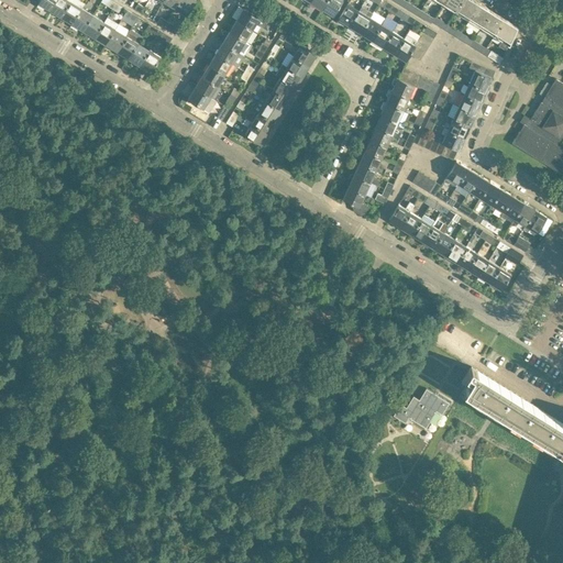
[(39,0),(39,2),(37,7),(43,10),(45,7),(50,10),(55,0),(39,0)]
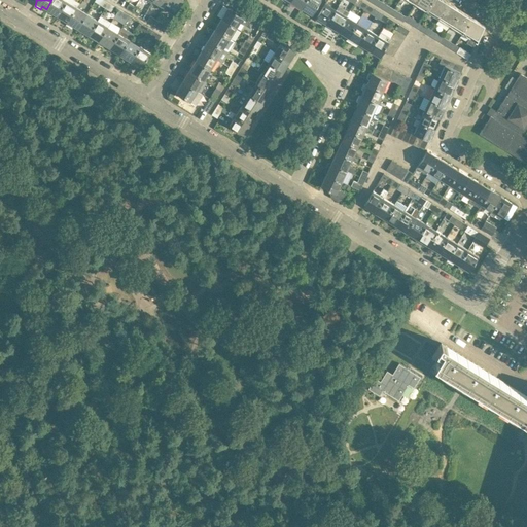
[(51,0),(46,9),(57,15),(66,1),(66,0),(51,0)]
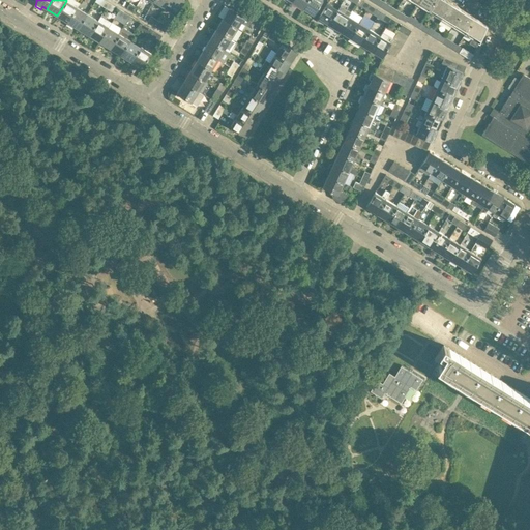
[(67,22),(68,22),(77,7),(80,3),(74,0),(66,0),(66,1),(57,16),(67,22)]
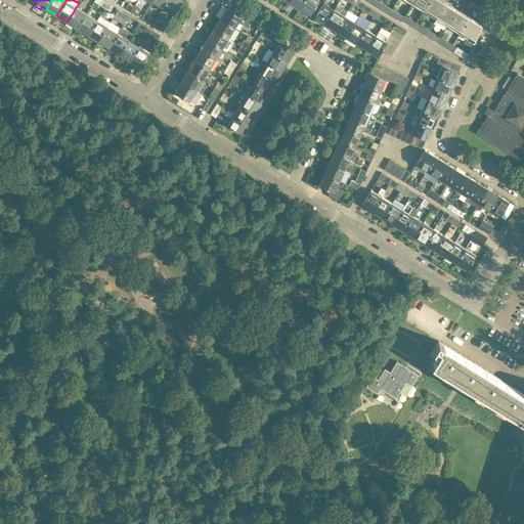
[(181,0),(167,0),(163,7),(173,14),(181,0)]
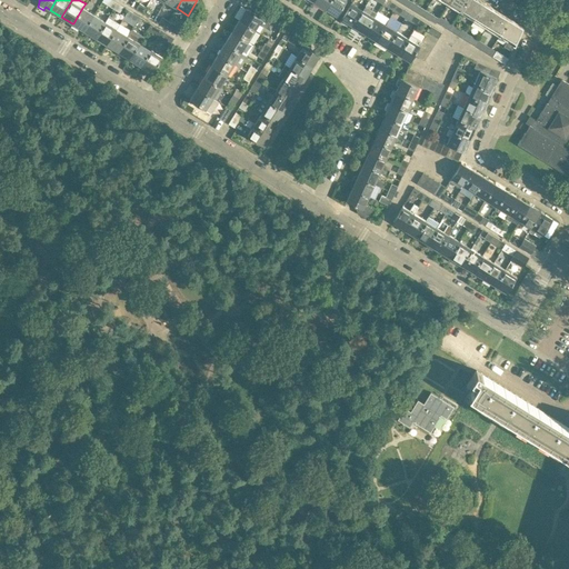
[(337,16),(347,0),(346,0),(330,0),(325,9),(337,16)]
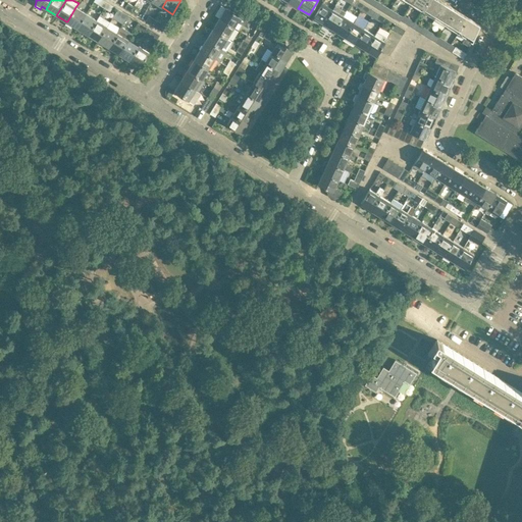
[(422,10),(428,0),(412,0),(410,3),(422,10)]
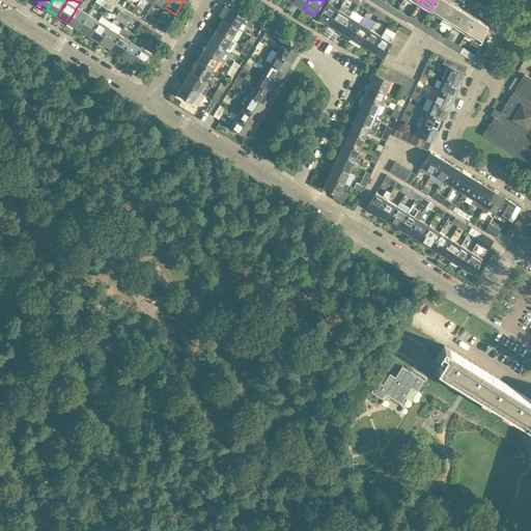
[(442,19),(451,3),(447,0),(436,0),(429,10),(442,19)]
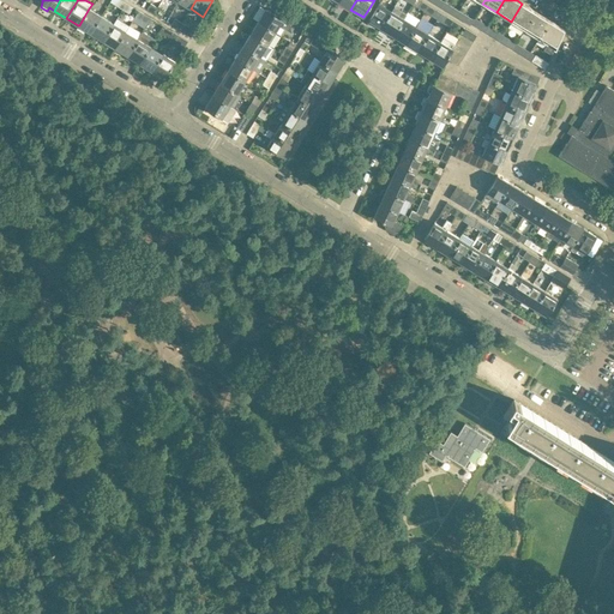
[(421,1),(417,7),(425,12),(428,5),(421,1)]
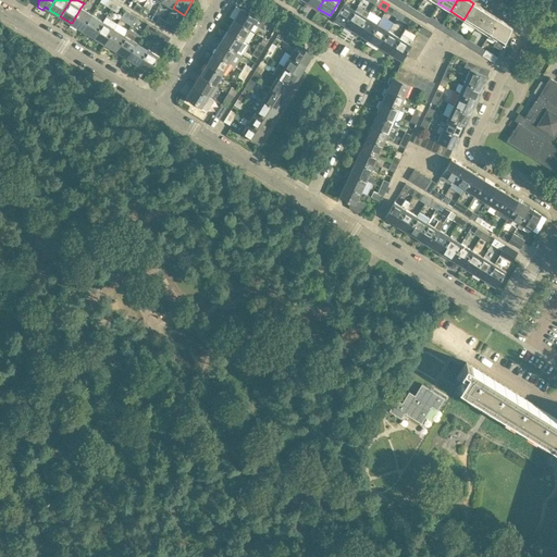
[(121,7),(114,3),(111,9),(118,12),(121,7)]
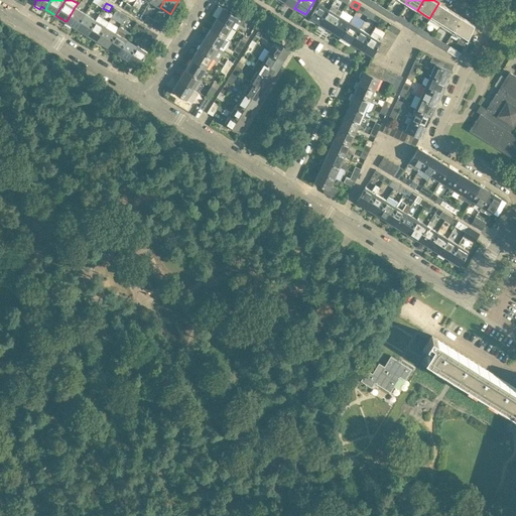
[(123,8),(129,12),(132,6),(126,3),(123,8)]
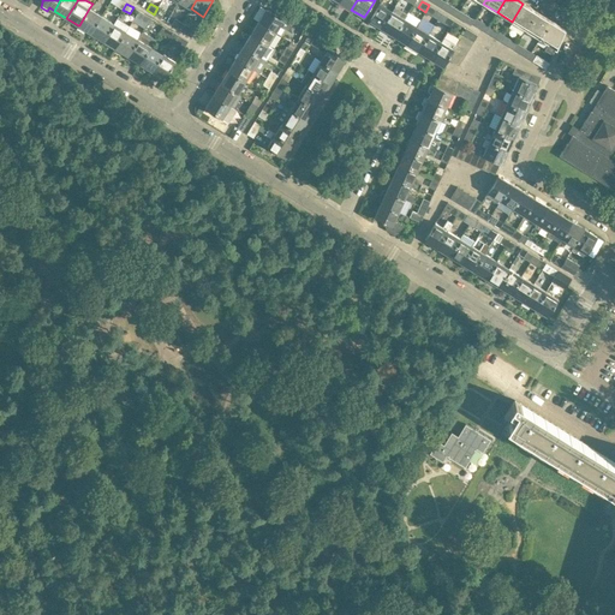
[(369,21),(381,28),(392,11),(380,4),(369,21)]
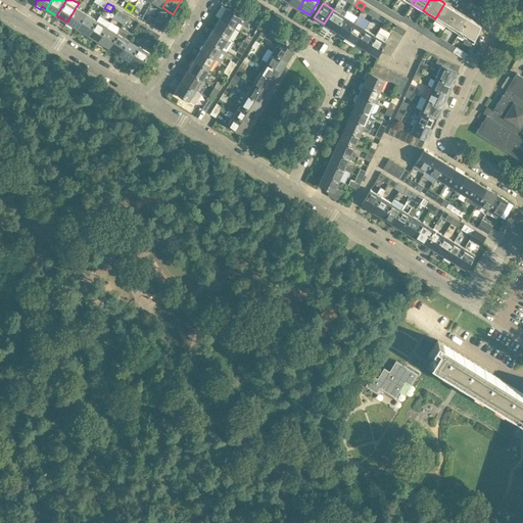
[(446,26),(457,10),(444,3),(435,18),(446,26)]
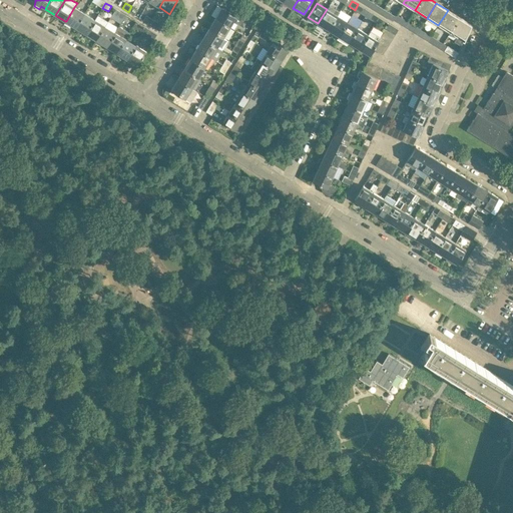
[(358,4),(355,10),(365,16),(368,11),(358,4)]
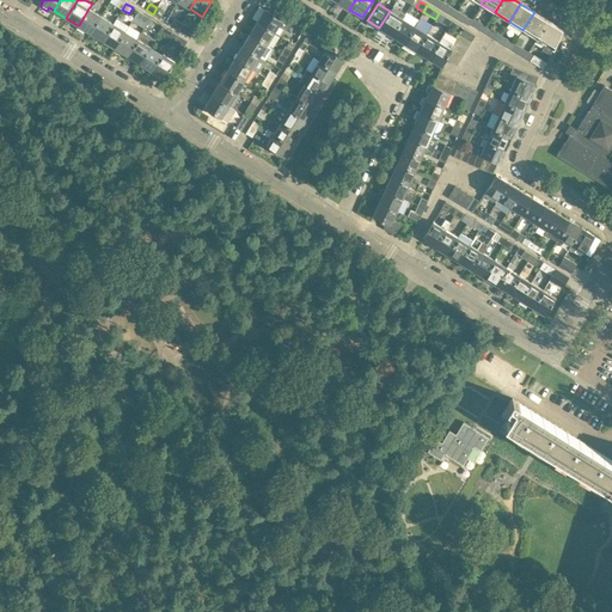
[(390,11),(379,28),(392,36),(402,18),(405,13),(393,6),(390,11)]
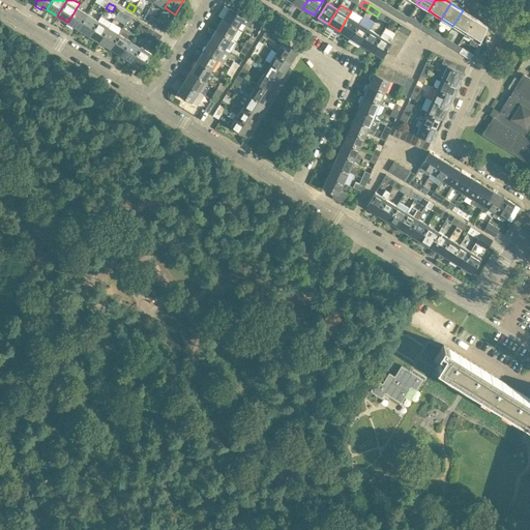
[(388,5),(385,9),(393,15),(396,9),(388,5)]
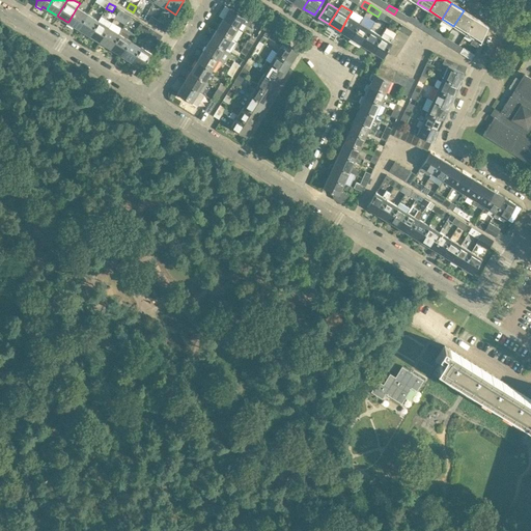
[(142,10),(136,6),(133,12),(139,16),(142,10)]
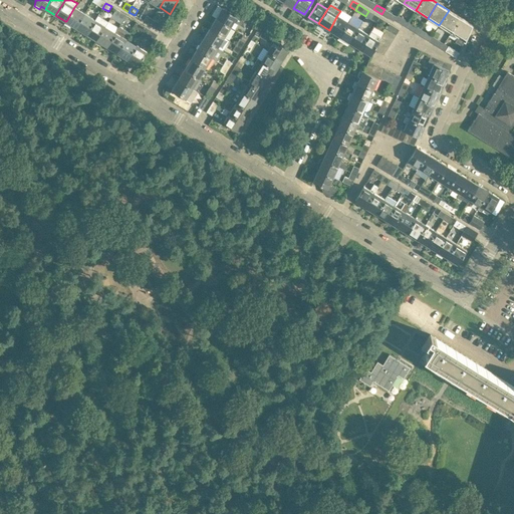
[(84,13),(74,7),(66,21),(64,24),(70,28),(71,25),(76,28),(84,13)]
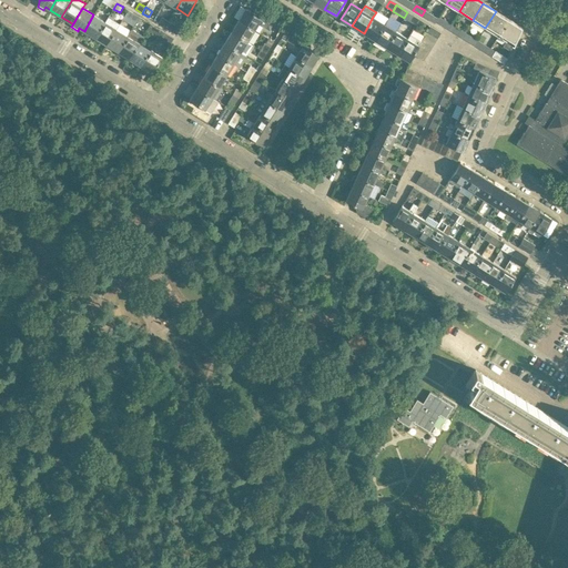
[(270,29),(275,19),(263,11),(262,11),(255,13),(253,12),(245,8),(239,20),(254,30),(259,22),(270,29)]
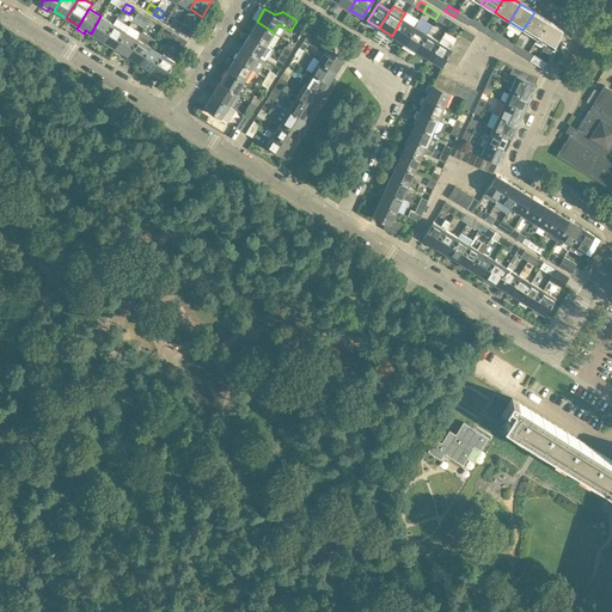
[(138,11),(132,20),(144,29),(151,18),(138,11)]
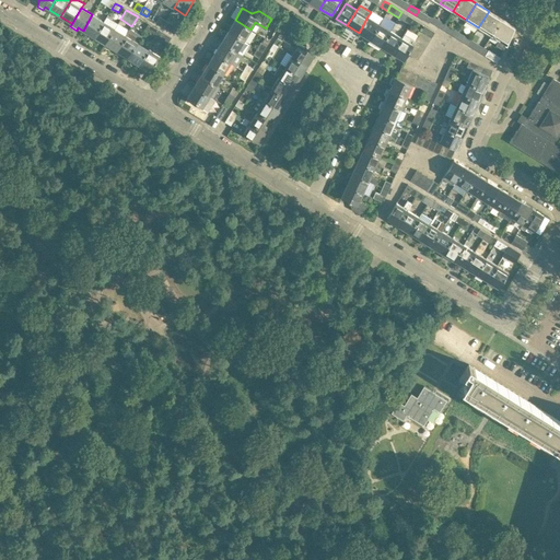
[(419,10),(416,15),(424,20),(427,15),(419,10)]
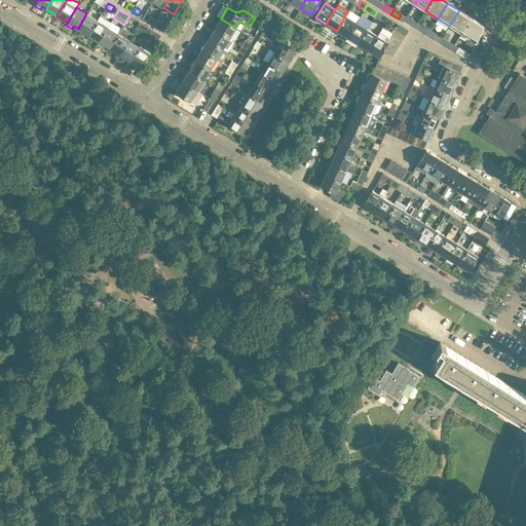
[(461,33),(471,17),(459,10),(449,26),(461,33)]
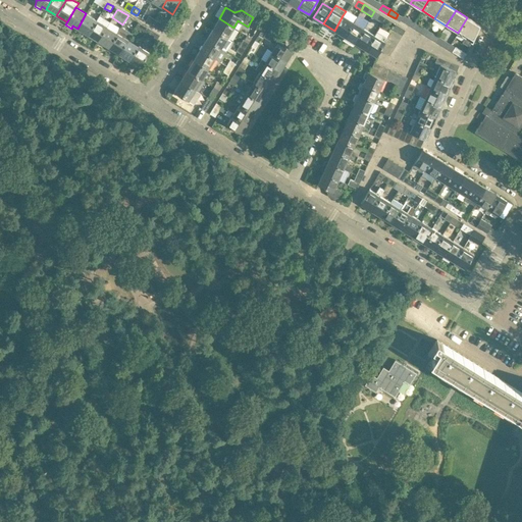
[(374,11),(371,16),(381,23),(385,17),(375,11),(374,11)]
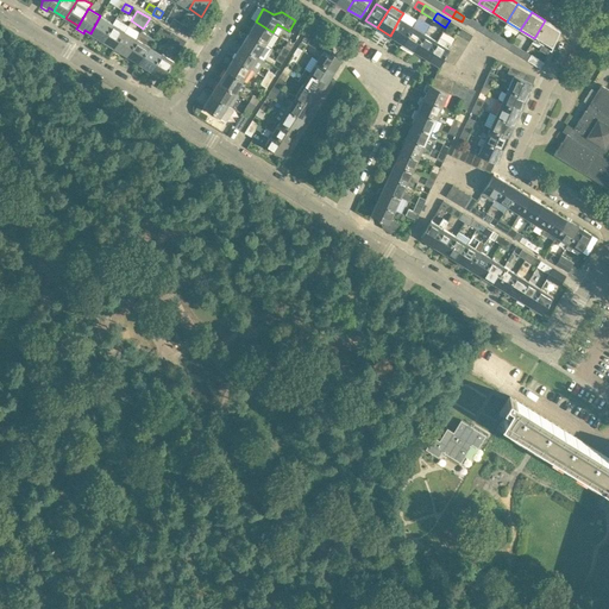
[(90,33),(102,41),(113,24),(100,16),(90,33)]
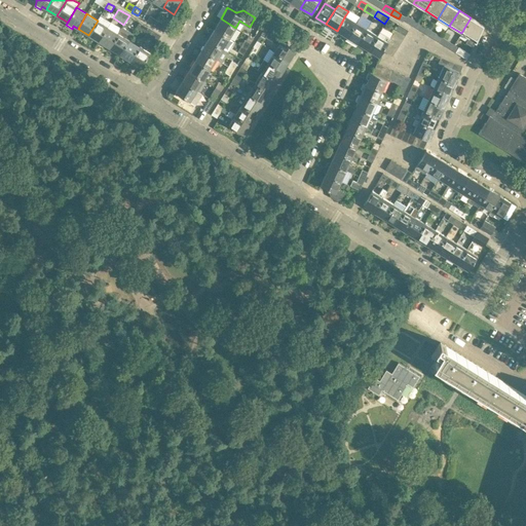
[(98,21),(88,35),(99,41),(108,27),(111,22),(100,15),(98,21)]
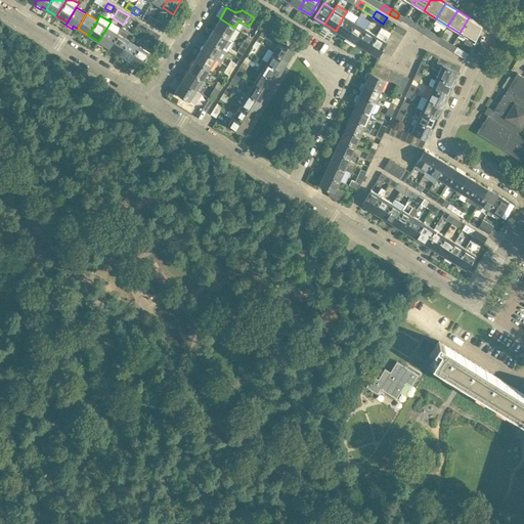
[(145,22),(151,25),(156,19),(148,15),(145,22)]
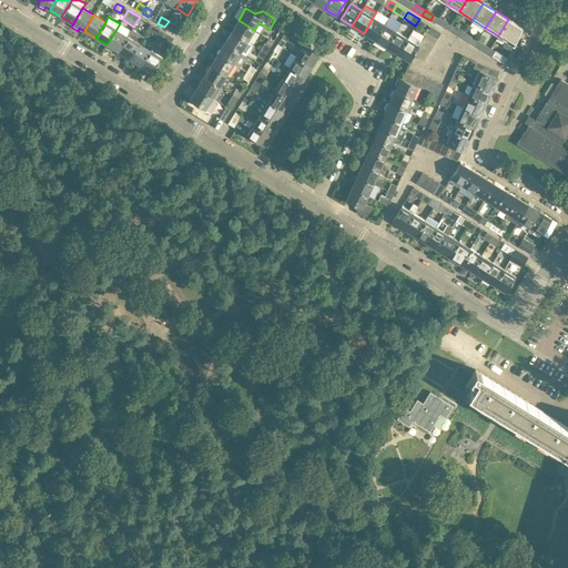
[(373,17),(364,33),(374,40),(384,24),(373,17)]
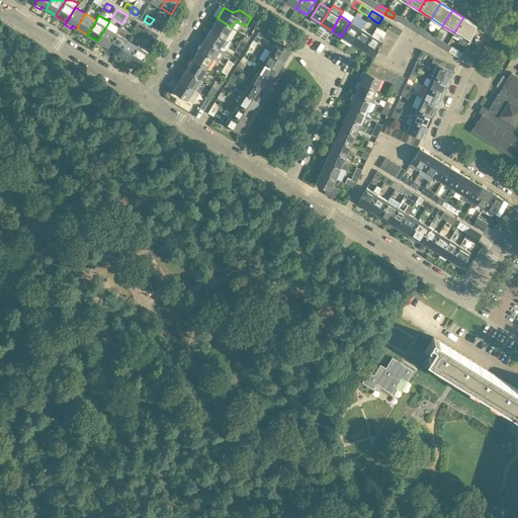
[(405,16),(401,22),(409,26),(412,21),(405,16)]
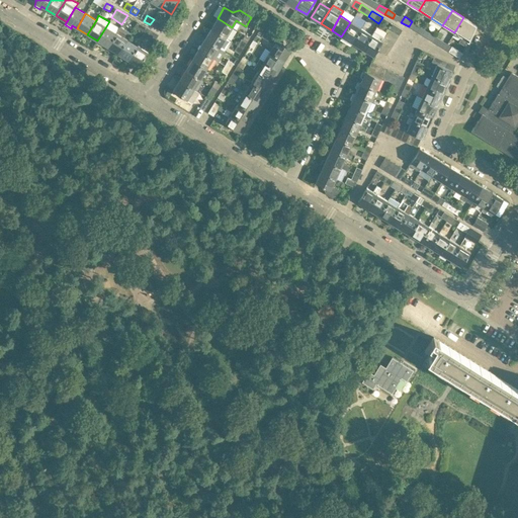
[(382,17),(378,23),(384,26),(387,21),(382,17)]
